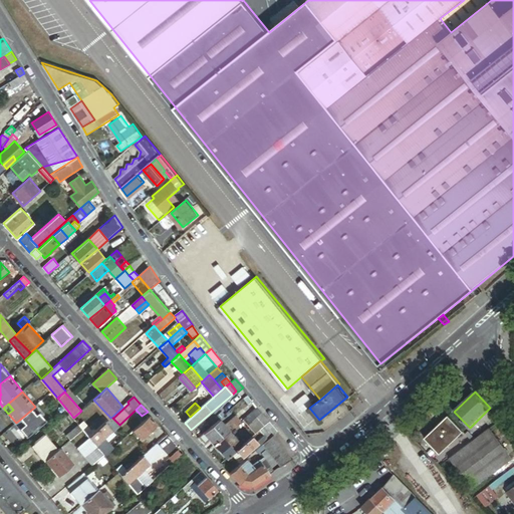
[(48,422),(35,407),(21,419),(26,425),(21,430),(28,438),(48,422)]
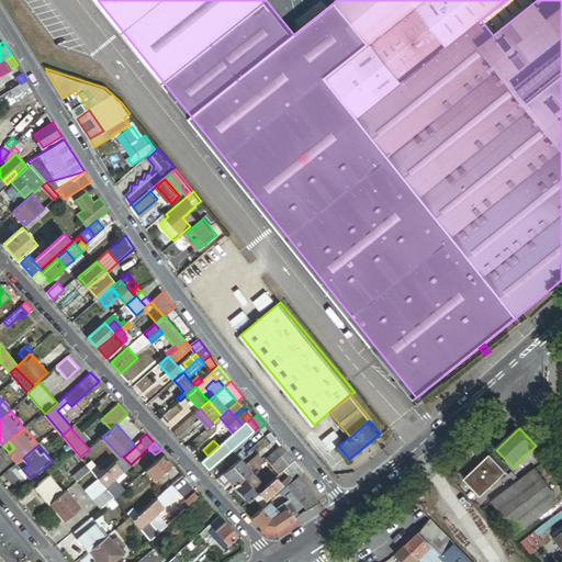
[(295,460),(282,445),(277,448),(291,464),(295,460)]
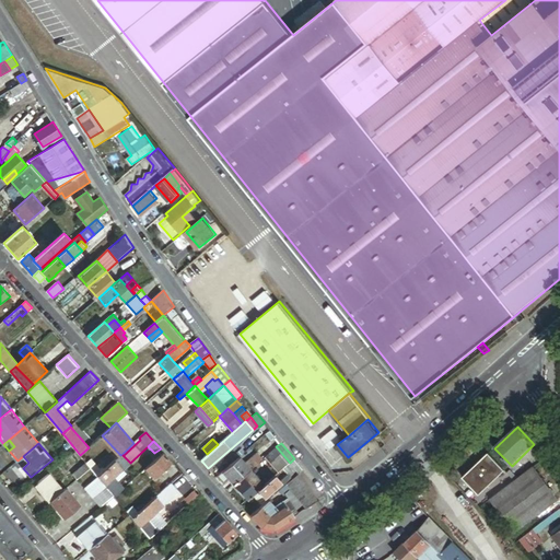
[(290,463),(276,446),(271,451),(284,467),(290,463)]
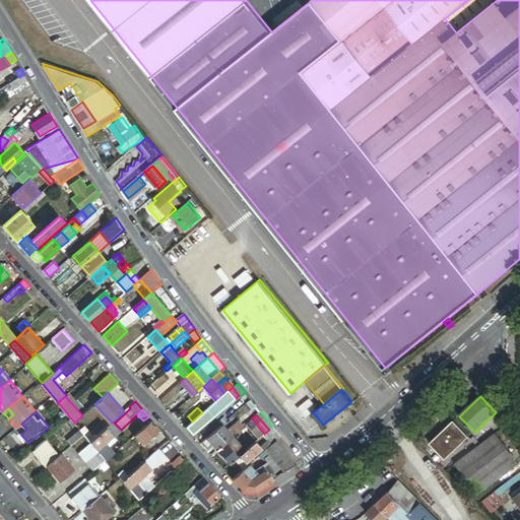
[(252,418),(246,425),(258,439),(263,435),(264,434),(252,418)]
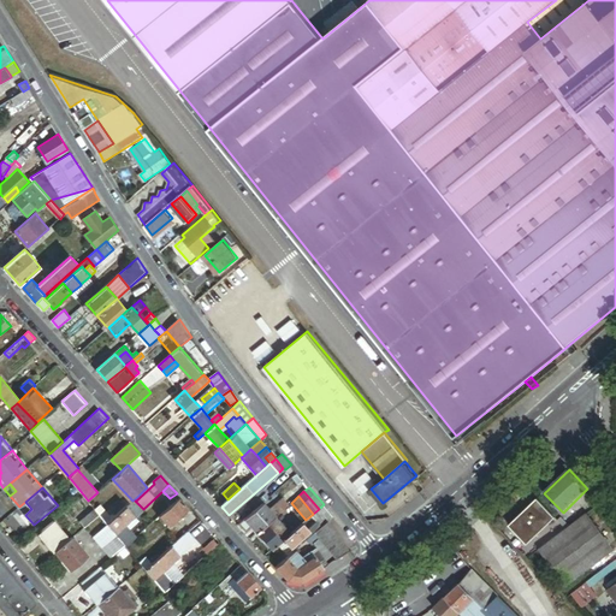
[(189,508),(181,498),(160,516),(169,526),(189,508)]
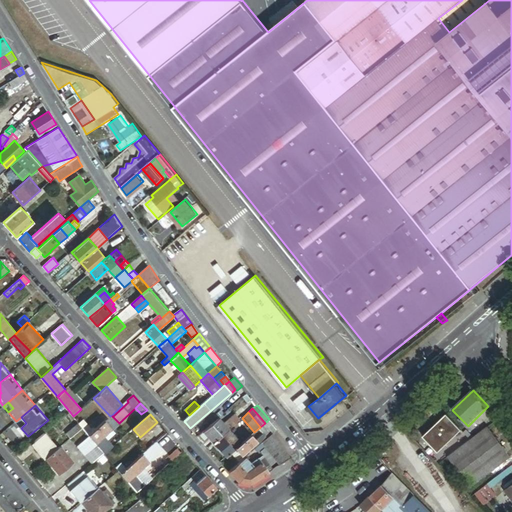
[(212,422),(218,417),(215,414),(209,419),(212,422)]
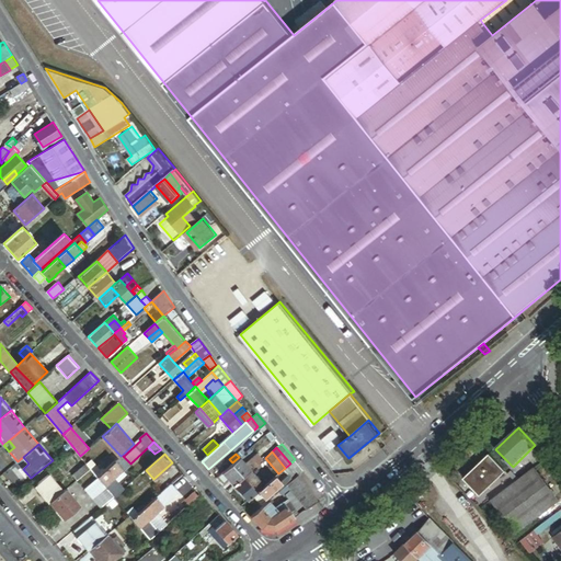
[(258,454),(245,464),(251,470),(263,459),(258,454)]
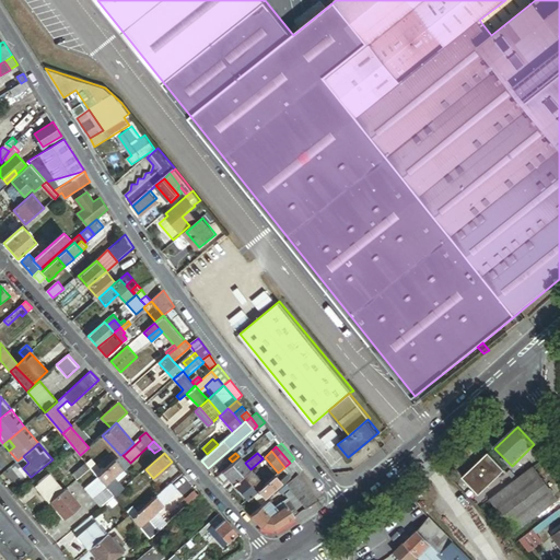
[(480,496),(505,471),(489,454),(464,478),(480,496)]
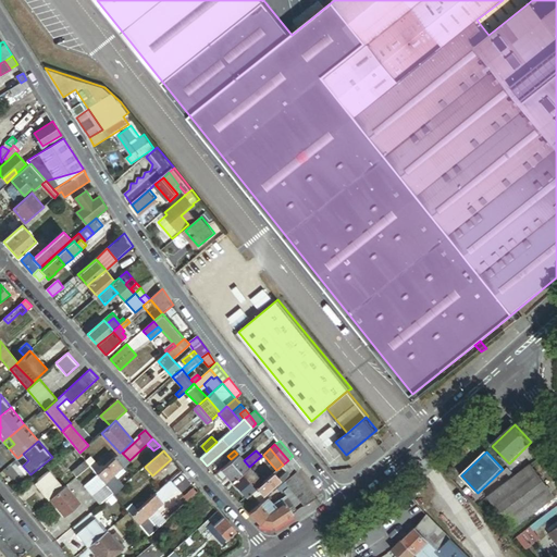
[(122,467),(130,460),(122,453),(115,459),(122,467)]
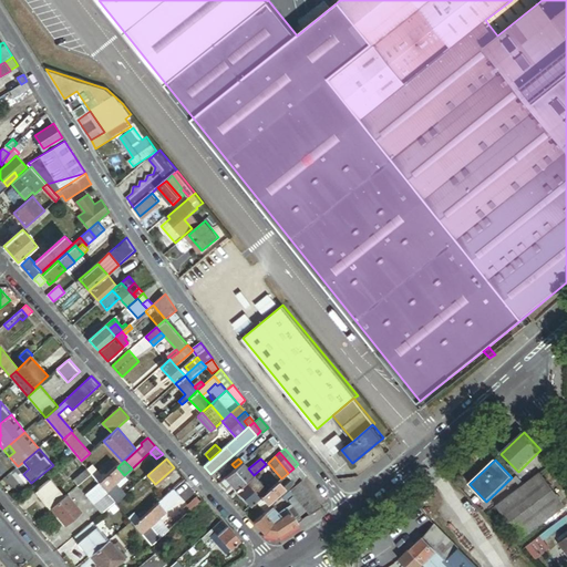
[(18,466),(23,474),(29,468),(23,462),(18,466)]
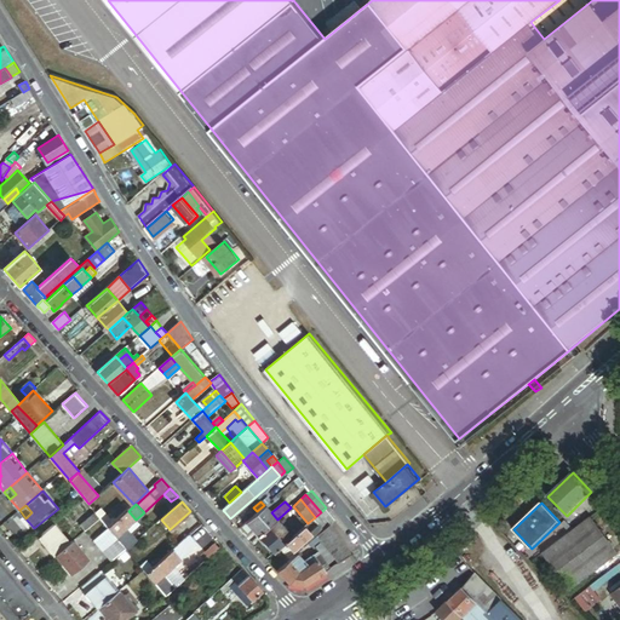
[(267,506),(257,514),(269,528),(277,520),(271,512),(267,506)]
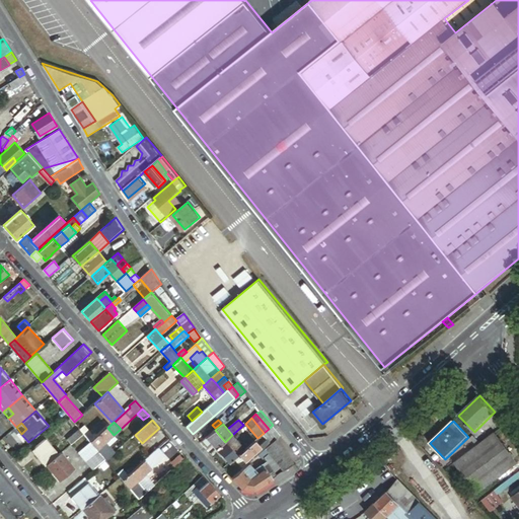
[(281,435),(273,425),(269,429),(277,439),(281,435)]
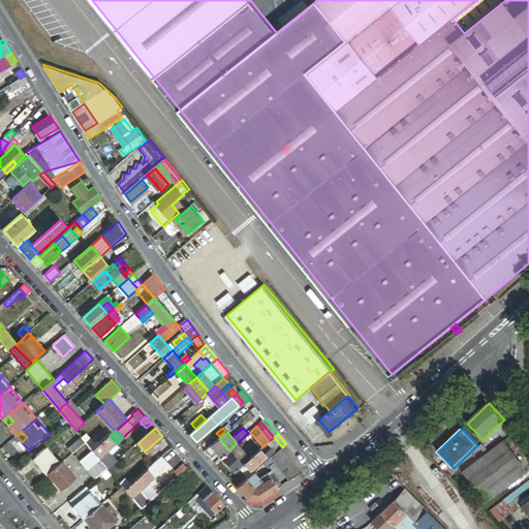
[(109,435),(99,443),(92,449),(99,459),(107,450),(111,448),(116,443),(110,436),(109,435)]
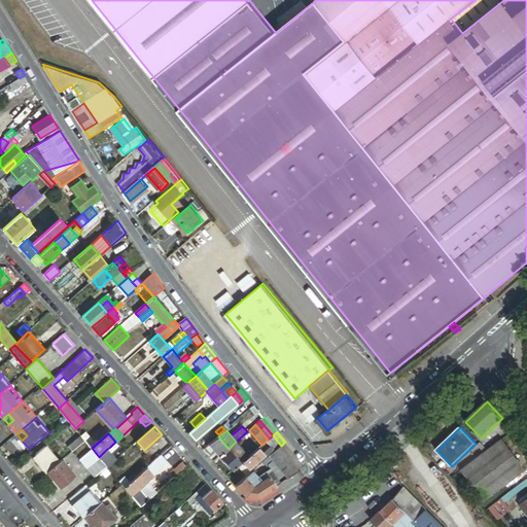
[(73,450),(85,440),(81,435),(69,445),(73,450)]
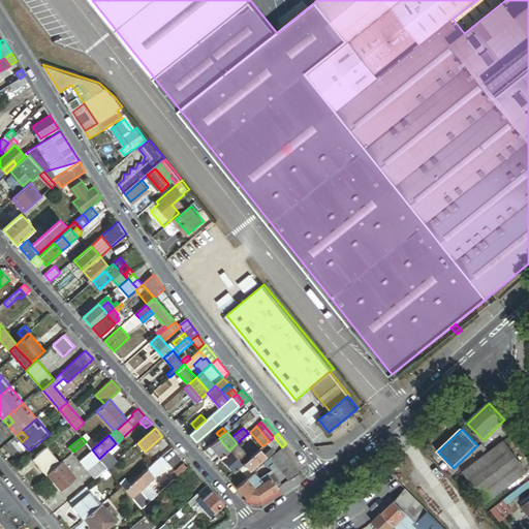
[(282,447),(274,437),(269,441),(268,442),(270,444),(271,443),(278,452),(282,447)]
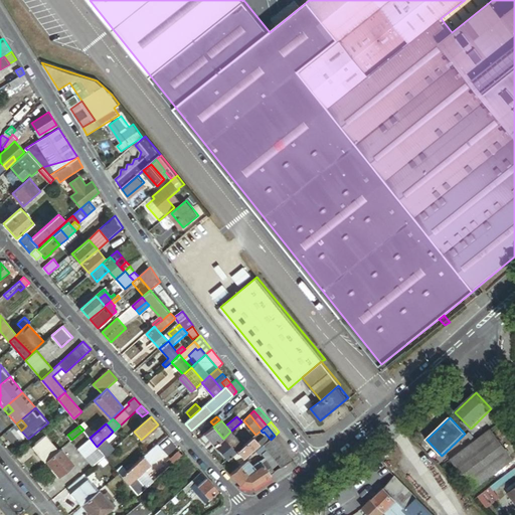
[(90,438),(97,432),(92,426),(87,431),(86,433),(90,438)]
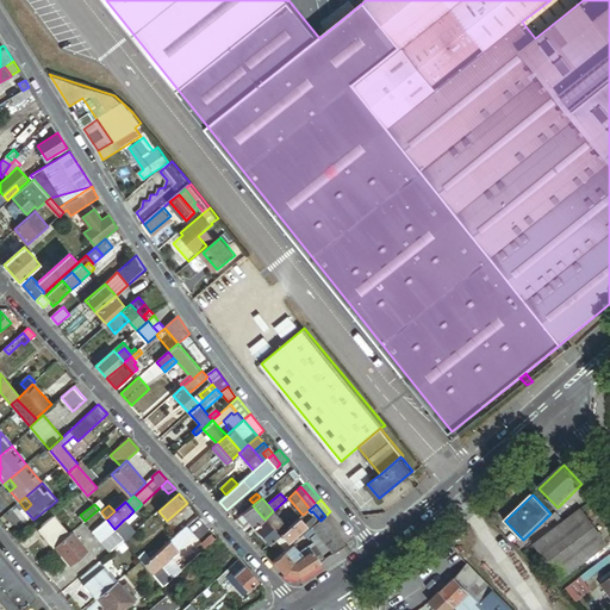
[(253,505),(243,515),(249,521),(255,528),(265,520),(253,505)]
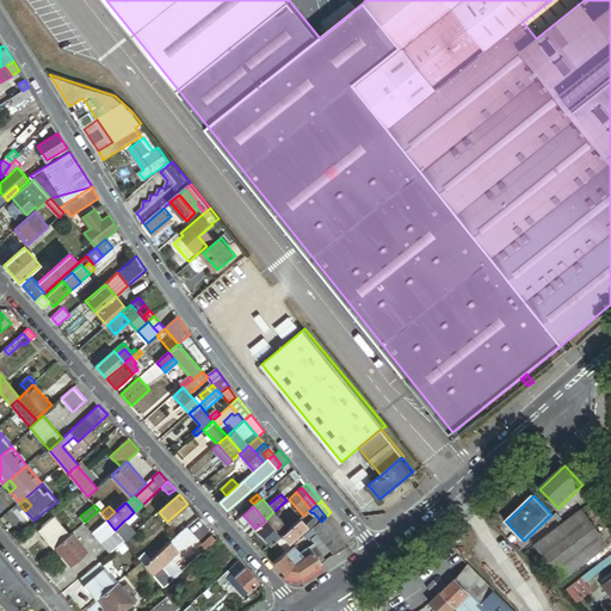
[(115,530),(106,519),(102,513),(100,511),(99,510),(85,522),(111,553),(124,541),(115,530)]
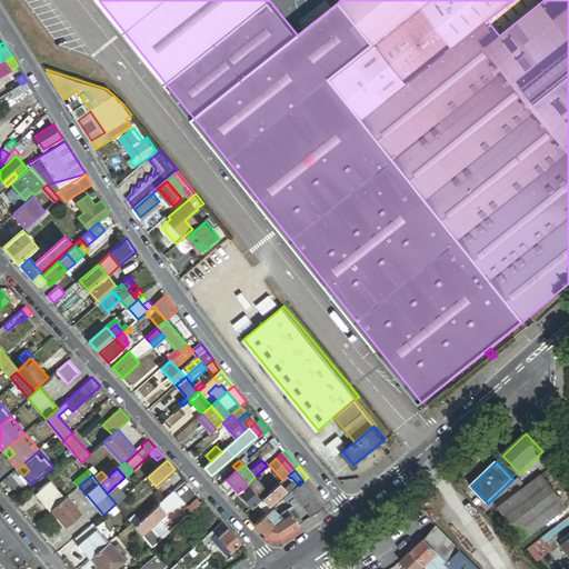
[(495,512),(520,545),(568,507),(543,475),(528,487),(523,490),(495,512)]
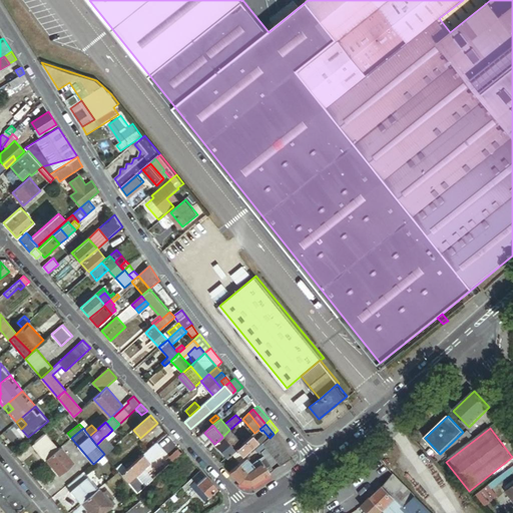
[(116,433),(112,430),(107,435),(110,439),(116,433)]
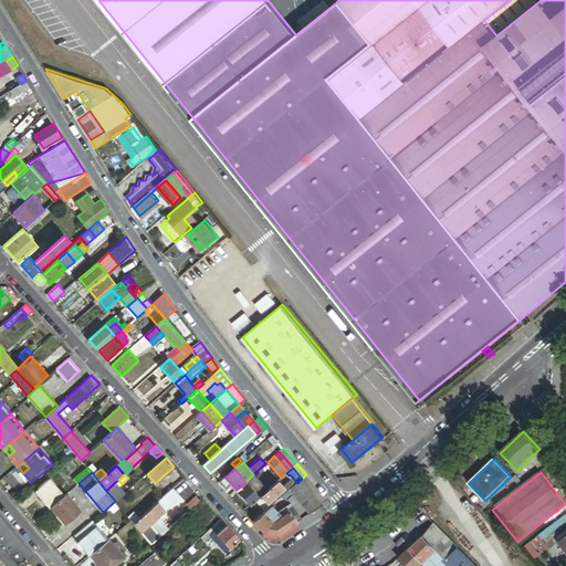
[(253,474),(245,482),(259,498),(260,496),(268,490),(253,474)]
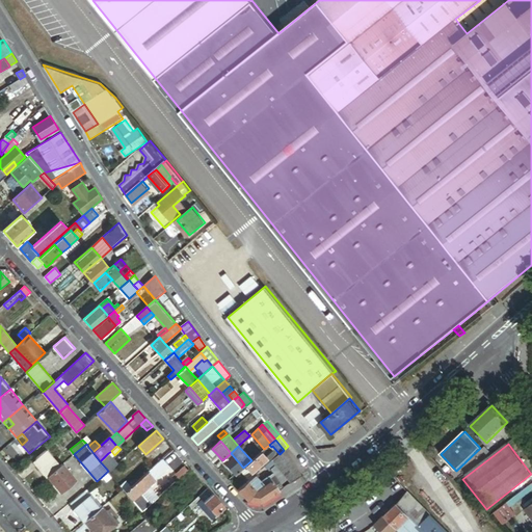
[(268,459),(270,461),(272,459),(280,454),(272,446),(271,447),(270,447),(273,451),(266,457),(268,459)]
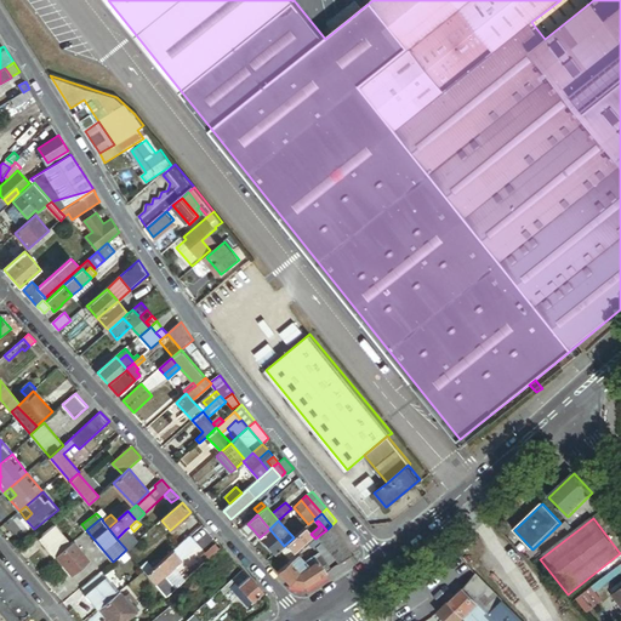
[(248,524),(244,527),(250,534),(254,530),(248,524)]
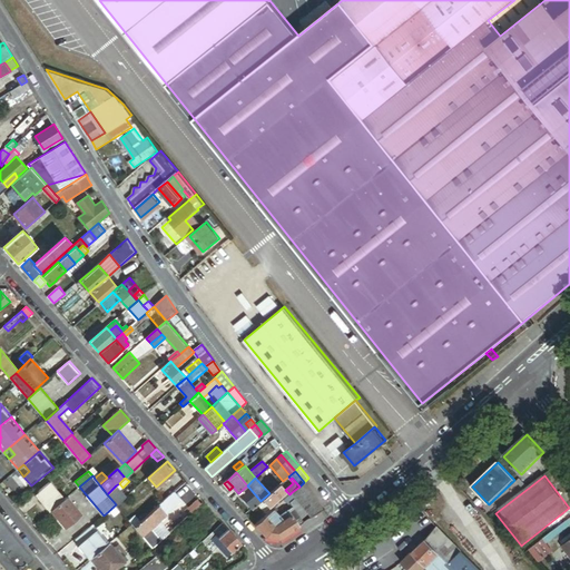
[(519,485),(524,491),(529,488),(523,481),(519,485)]
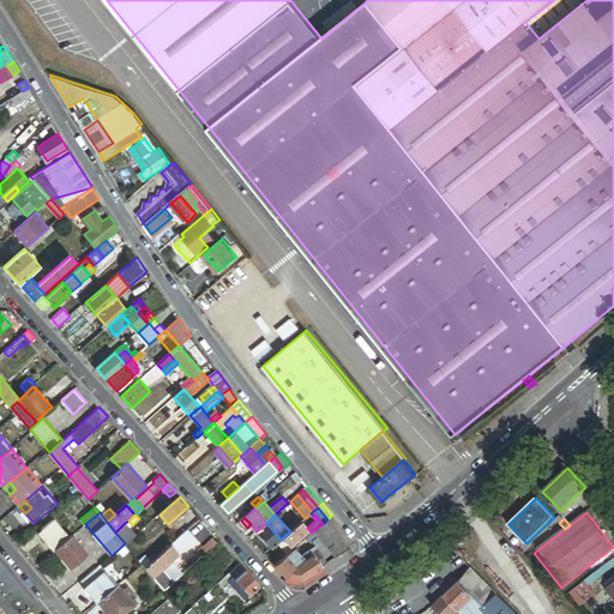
[(54,519),(40,531),(55,549),(70,537),(54,519)]
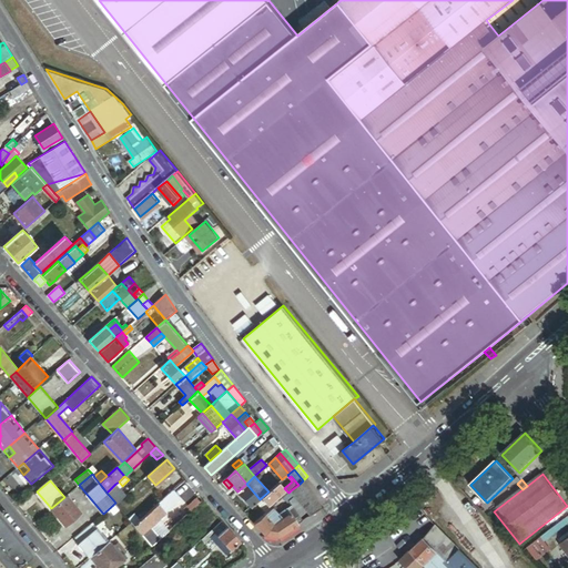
[(324,506),(303,480),(298,485),(291,490),(295,496),(310,511),(312,515),(324,507),(324,506)]
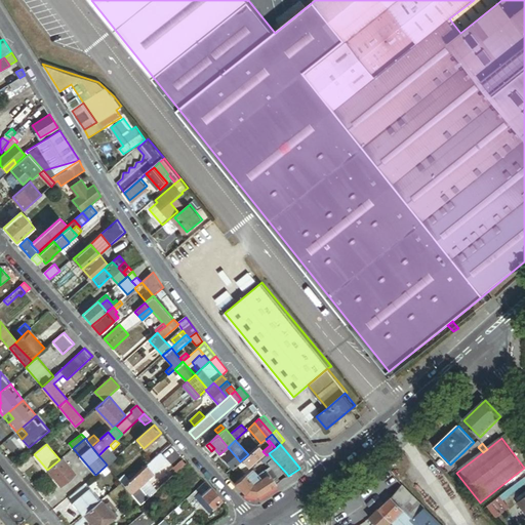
[(248,454),(241,460),(248,468),(265,453),(263,451),(258,445),(248,454)]
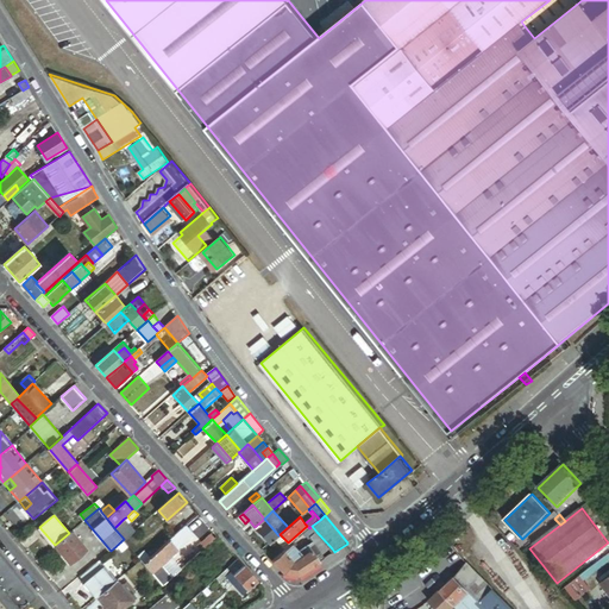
[(125,541),(136,532),(124,519),(114,528),(124,539),(125,541)]
